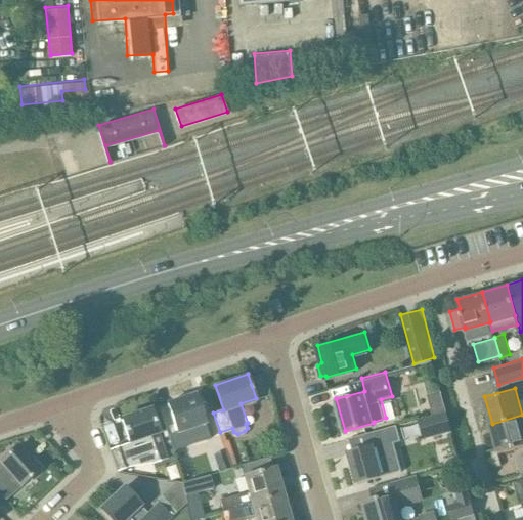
[(208,423),(198,392),(169,401),(177,424),(167,428),(174,448),(185,444),(184,441),(211,432),(208,423)]
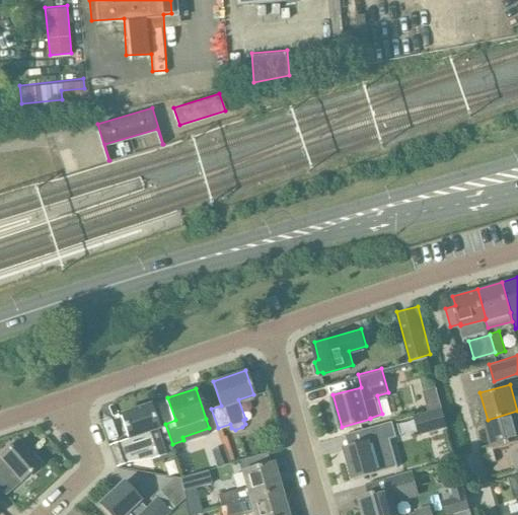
[(151,403),(122,414),(130,437),(144,433),(153,458),(166,454),(157,429),(159,428),(151,403)]
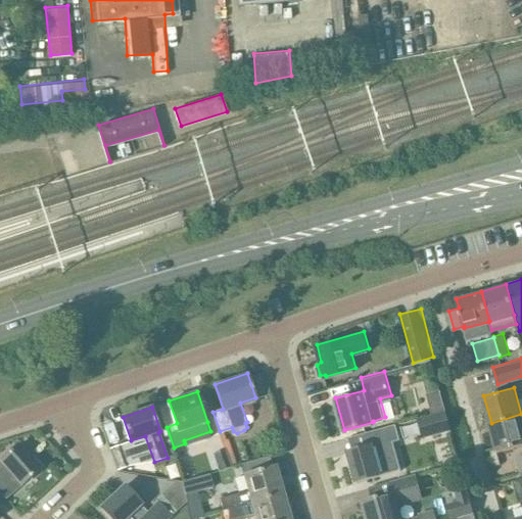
[(453,428),(447,408),(417,416),(423,436),(453,428)]
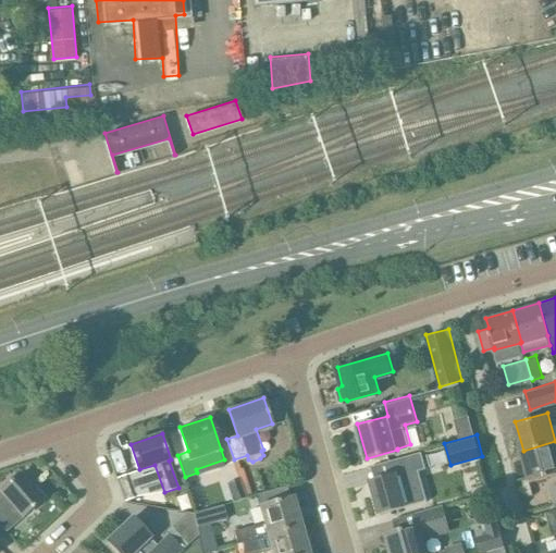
[(554,502),(555,501),(555,441),(523,451),(531,479),(555,471),(555,480),(548,483),(554,502)]
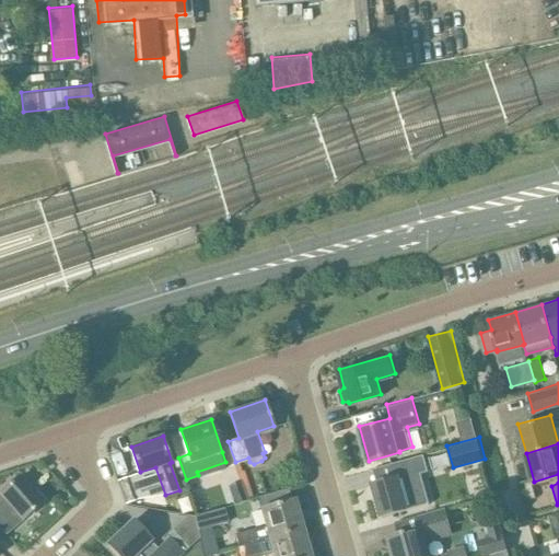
[(397,475),(373,482),(383,516),(430,501),(428,501),(419,471),(427,468),(422,454),(424,454),(424,453),(392,462),(392,463),(394,463),(397,475)]
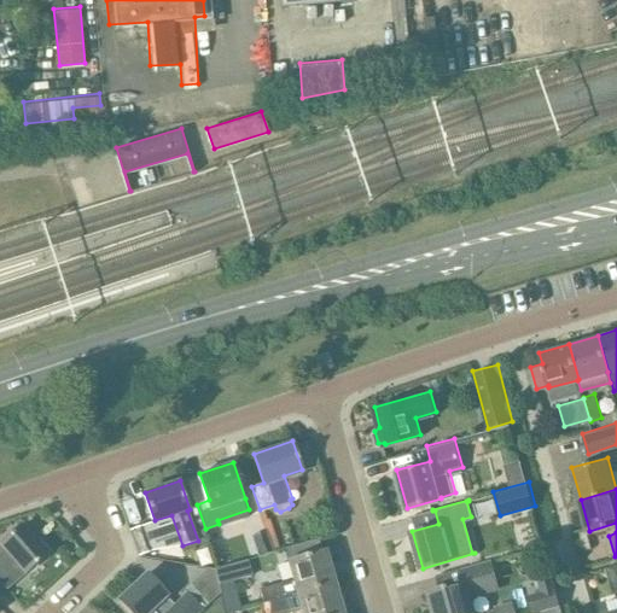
[(47,552),(22,523),(0,542),(0,582),(9,574),(13,581),(47,552)]
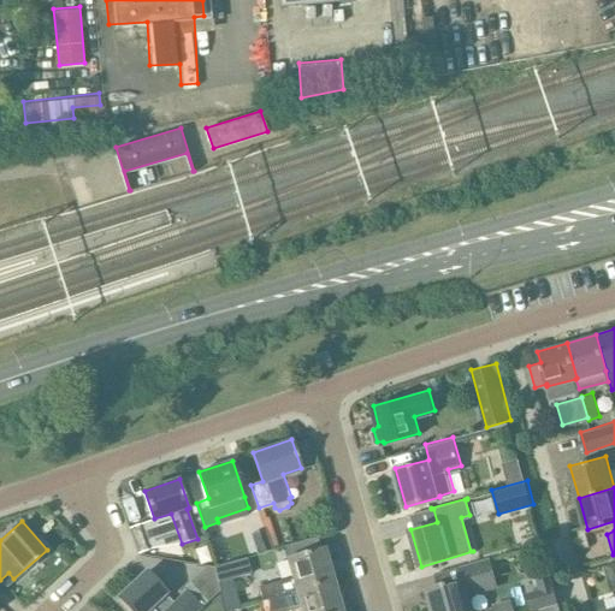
[(153,546),(145,521),(130,526),(139,551),(153,546)]
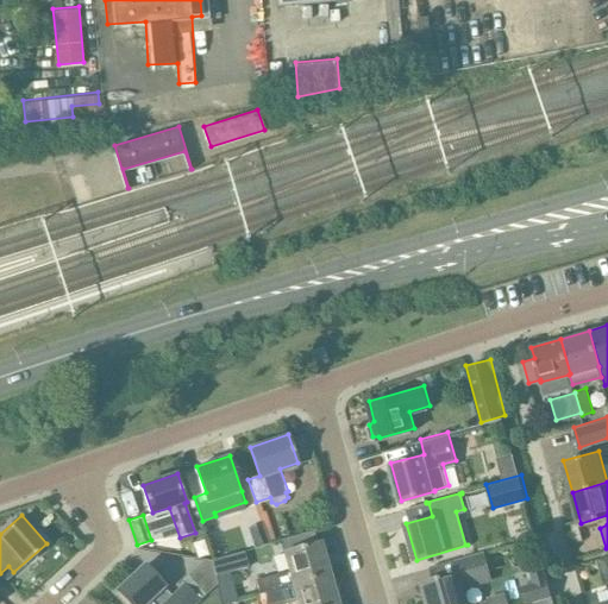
[(269,541),(263,520),(248,524),(255,545),(269,541)]
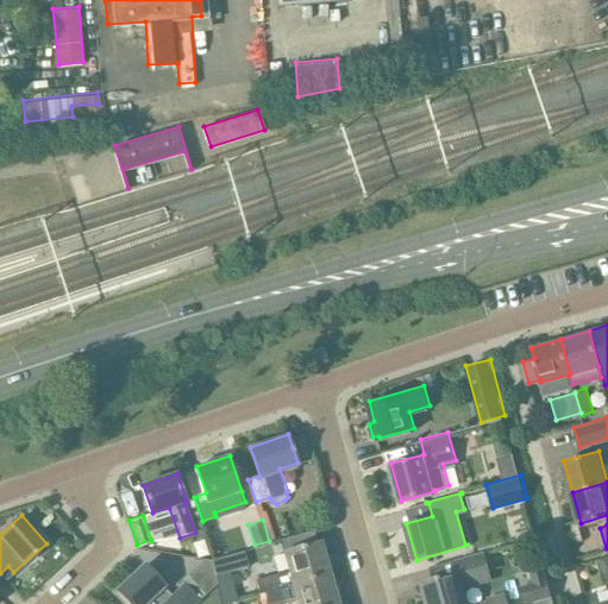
[(262,592),(331,572),(321,541),(319,541),(314,527),(282,538),(290,568),(257,577),(262,592)]
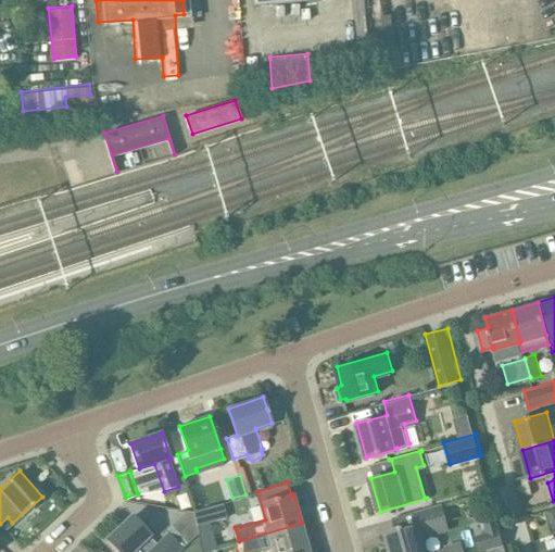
[(554,500),(553,501),(554,506),(545,509),(553,532),(554,531),(554,500)]
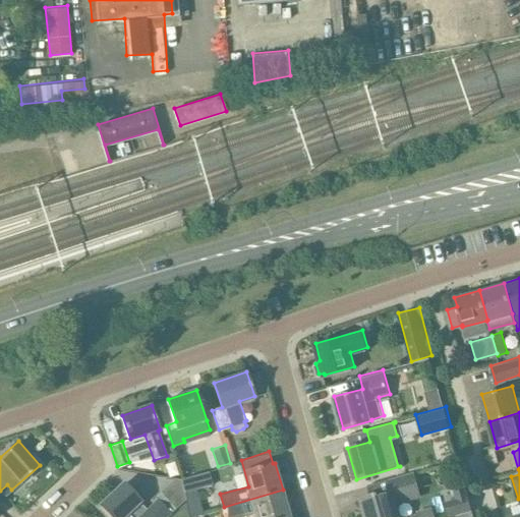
[(210,469),(182,476),(185,491),(197,486),(213,482),(210,469)]
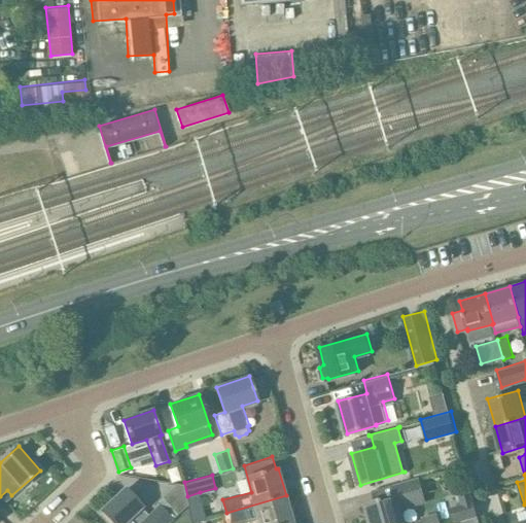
[(375,500),(366,503),(371,522),(402,522),(398,506),(425,498),(419,476),(390,483),(372,488),(375,500)]
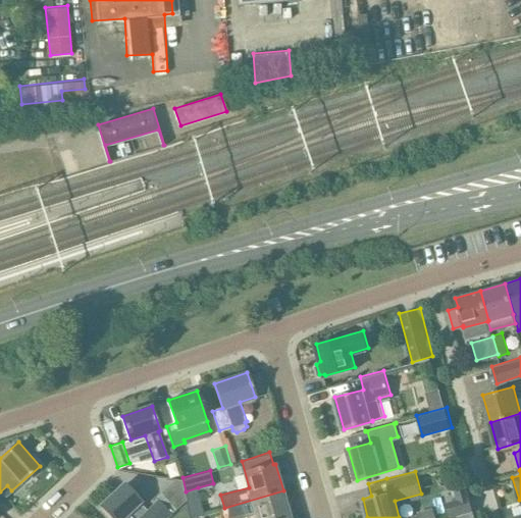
[(176,507),(187,499),(186,491),(183,477),(175,476),(161,490),(165,495),(176,507)]
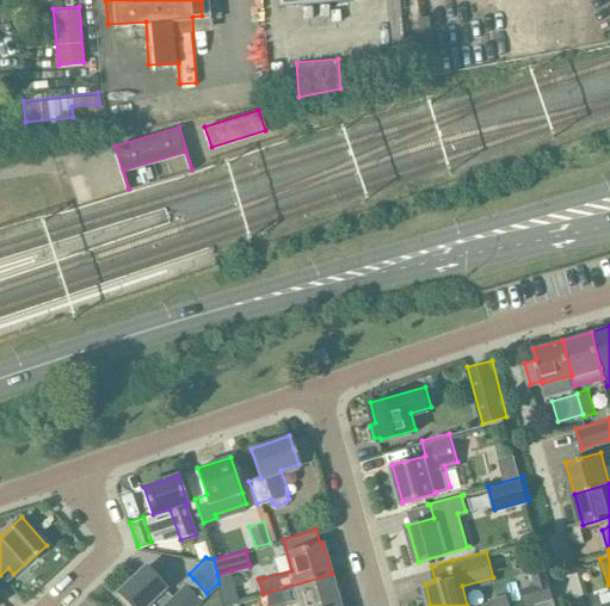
[(535,582),(522,586),(527,605),(554,597),(544,564),(531,568),(535,582)]
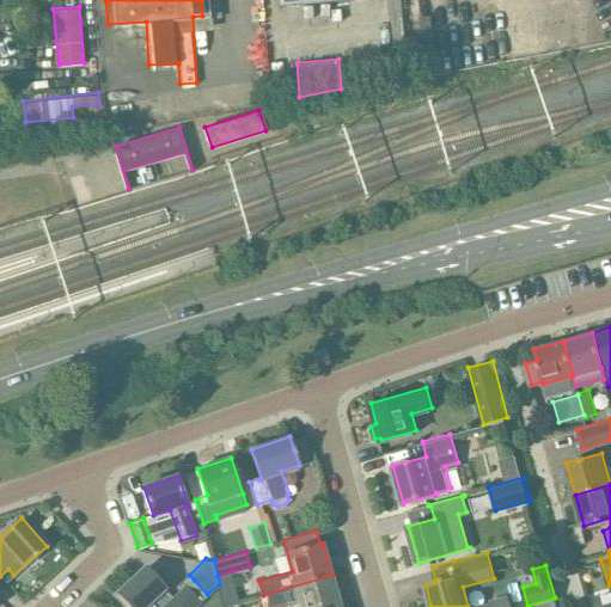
[(146,566),(118,593),(130,606),(193,606),(207,594),(194,580),(185,587),(173,599),(165,589),(166,588),(164,586),(170,580),(159,570),(154,575),(146,566)]
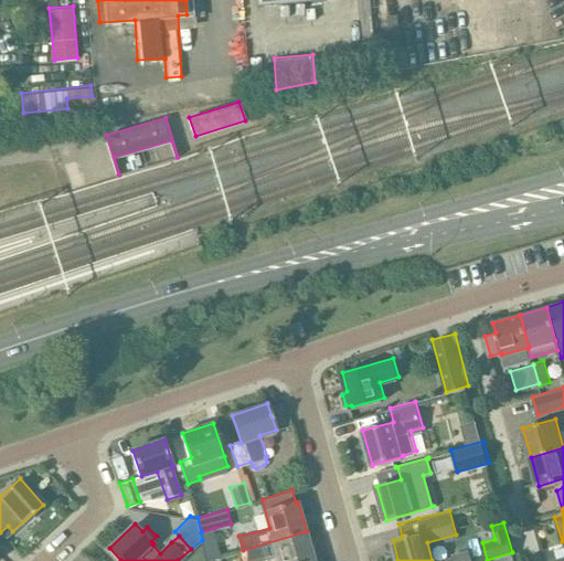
[(307,531),(243,550),(245,560),(247,560),(276,553),(278,560),(311,560),(315,560),(317,560),(312,543),(310,544),(307,531)]
